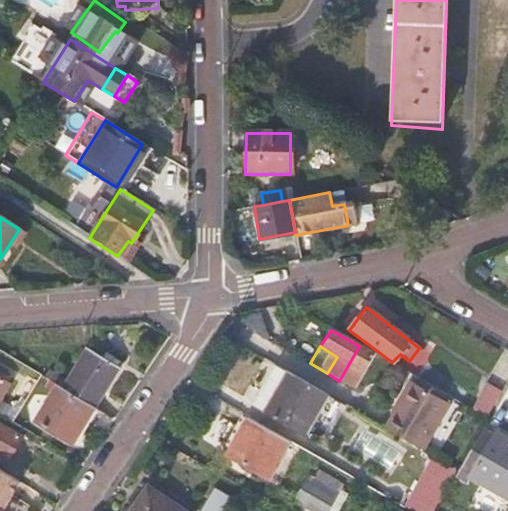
[(61,387),(92,405),(117,365),(116,364),(107,359),(86,347),(61,387)]
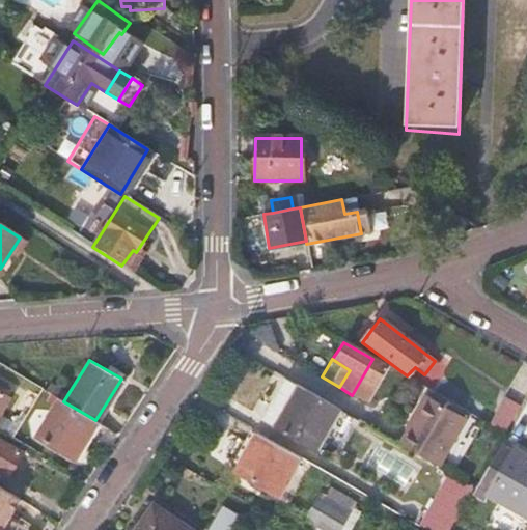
[(111,372),(120,378),(122,373),(114,368),(111,372)]
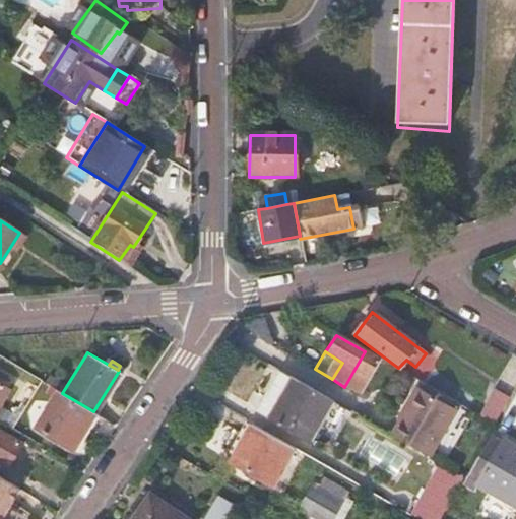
[(331,401),(275,369),(252,408),(308,442),(331,401)]
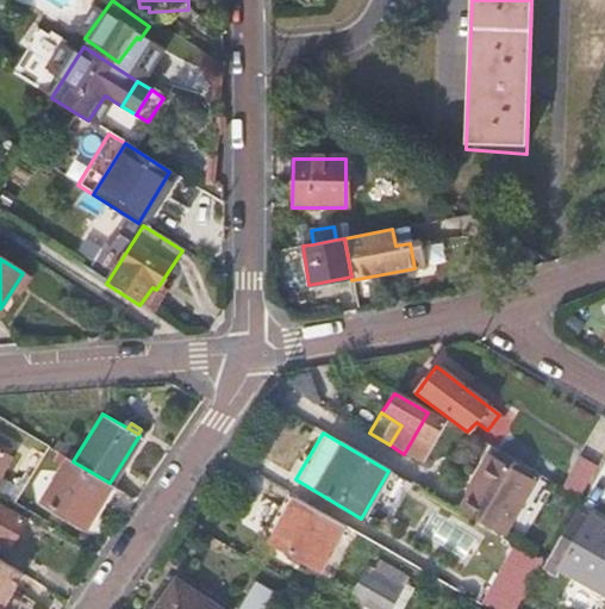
[(486,449),(454,509),(506,538),(538,478),(486,449)]
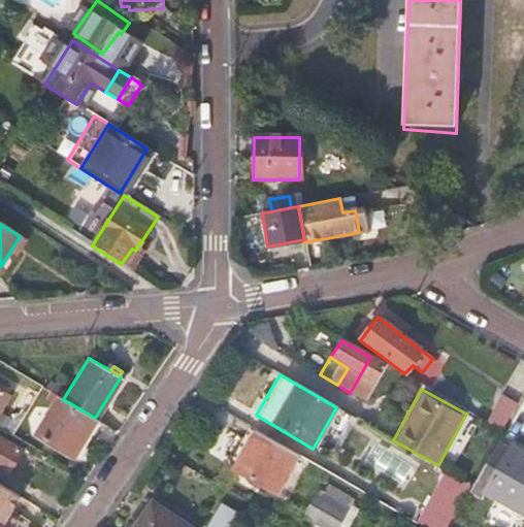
[(71,456),(95,418),(63,399),(57,395),(34,433),(71,456)]
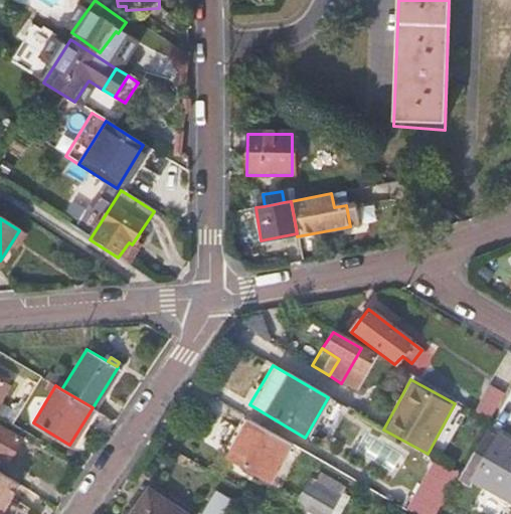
[(489,422),(504,395),(489,387),(474,413),(489,422)]
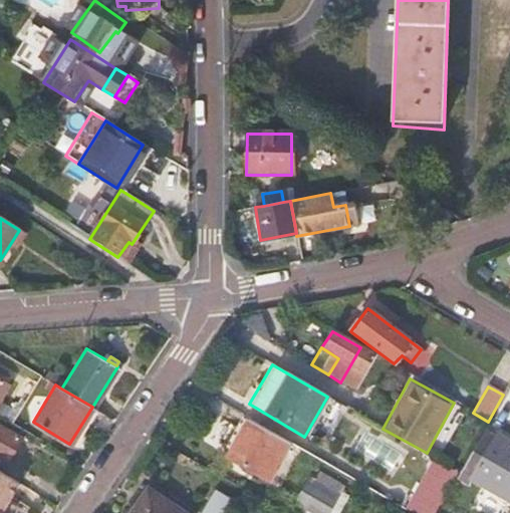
[(346,408),(332,400),(328,406),(342,414),(346,408)]
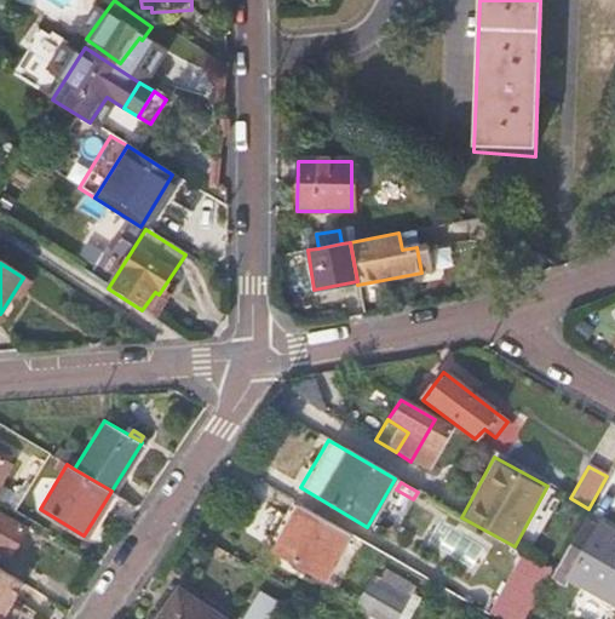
[(345,532),(289,500),(264,545),(319,578),(345,532)]
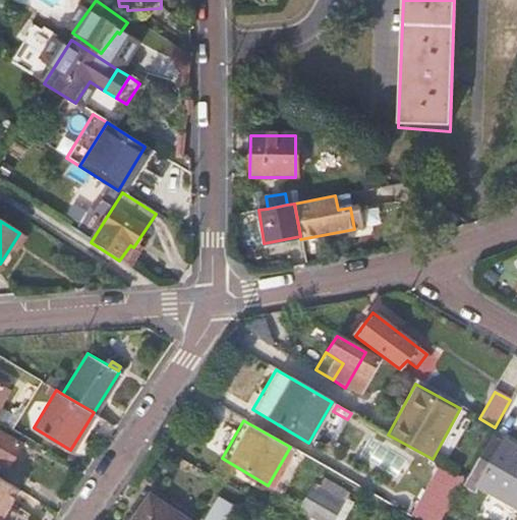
[(0,469),(4,471),(18,447),(0,437),(0,469)]
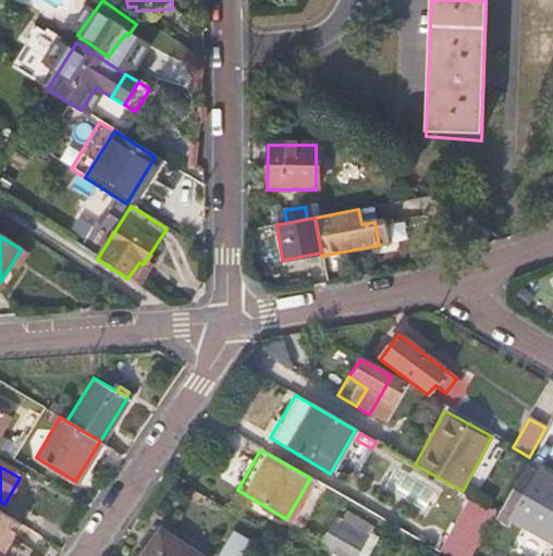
[(552,544),(552,483),(524,467),(498,513),(496,515),(552,546),(552,544)]
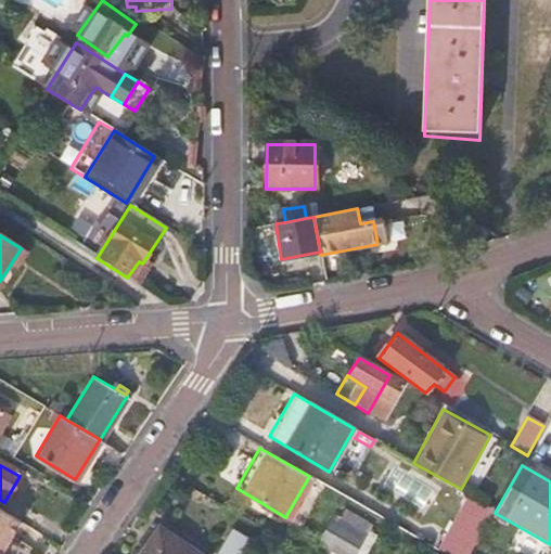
[(333,491),(319,482),(314,490),(329,499),(333,491)]
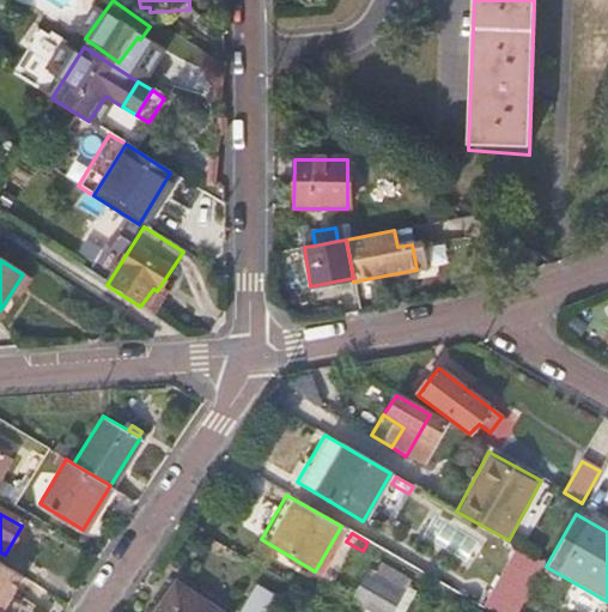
[(480,609),(486,611),(518,611),(546,567),(547,564),(517,546),(480,609)]
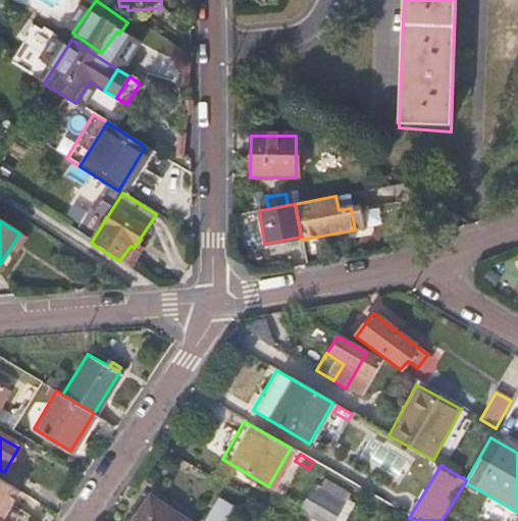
[(0,518),(17,492),(0,481),(0,518)]
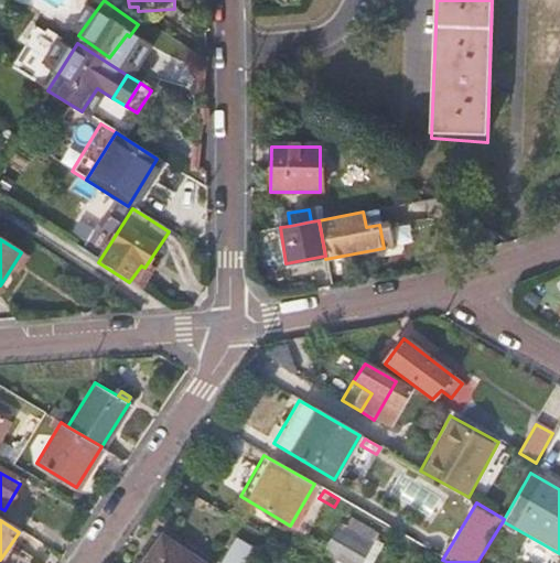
[(358,562),(370,541),(344,526),(330,552),(347,562),(358,562)]
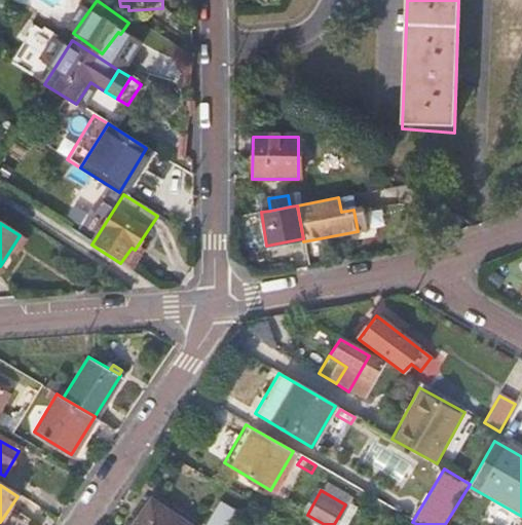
[(179,524),(182,521),(148,499),(132,524),(179,524)]
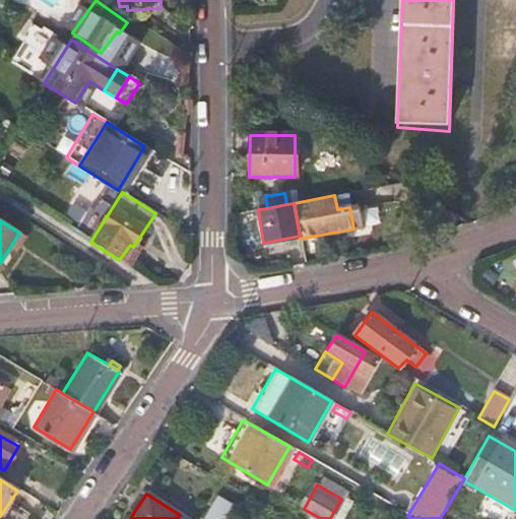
[(226,518),(234,504),(214,494),(199,518),(226,518)]
